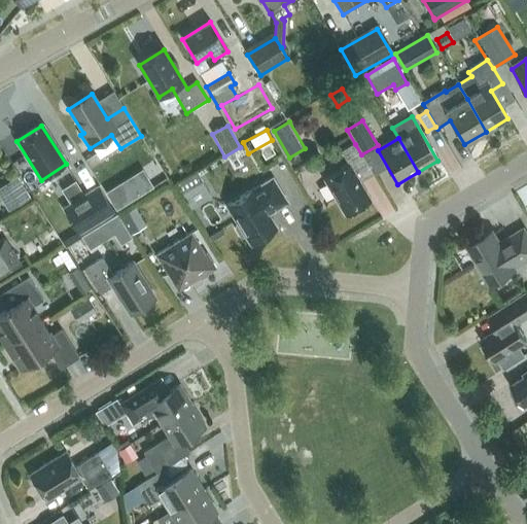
[(275,153),(269,144),(259,149),(265,160),(275,153)]
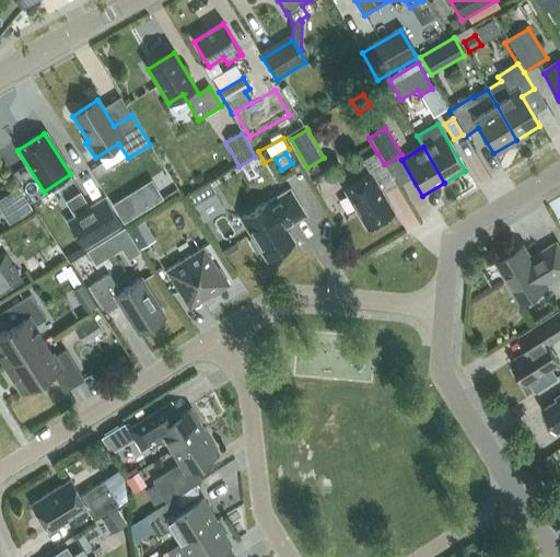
[(393,180),(384,164),(377,153),(362,162),(371,176),(343,192),(366,230),(394,213),(378,188),(393,180)]
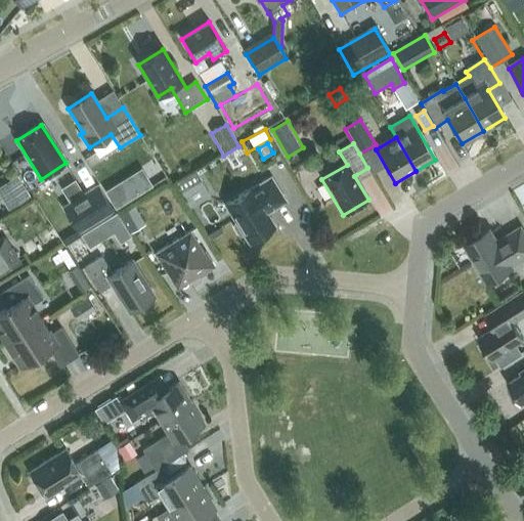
[(201,181),(194,170),(174,182),(180,193),(201,181)]
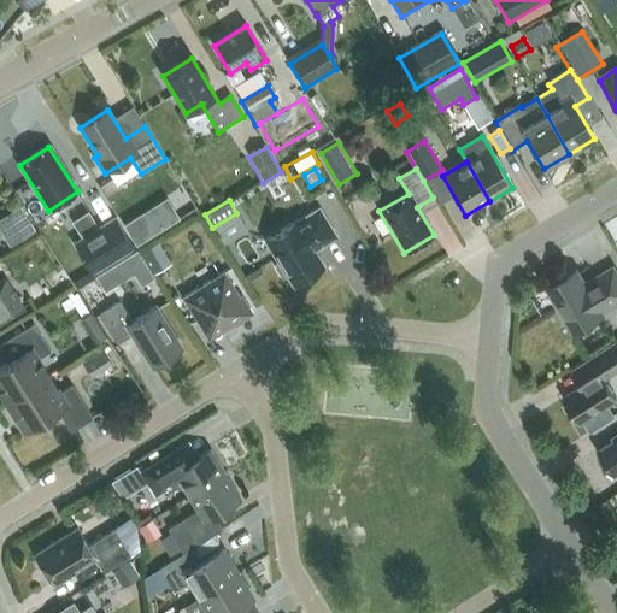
[(0,224),(12,245),(36,229),(22,206),(0,219),(0,224)]
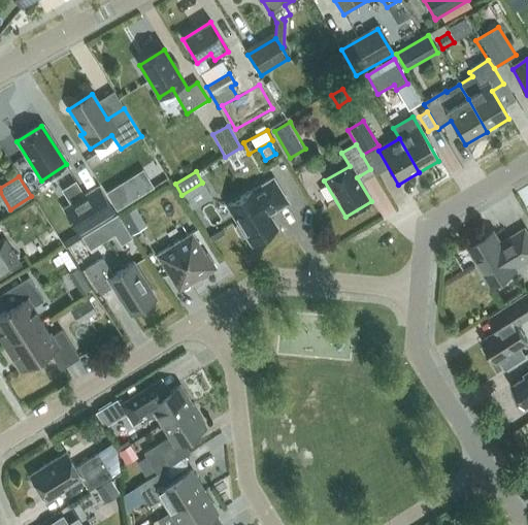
[(277,229),(269,217),(288,204),(273,179),(254,192),(254,191),(227,207),(238,226),(236,227),(235,230),(240,238),(243,238),(245,237),(251,245),(277,229)]
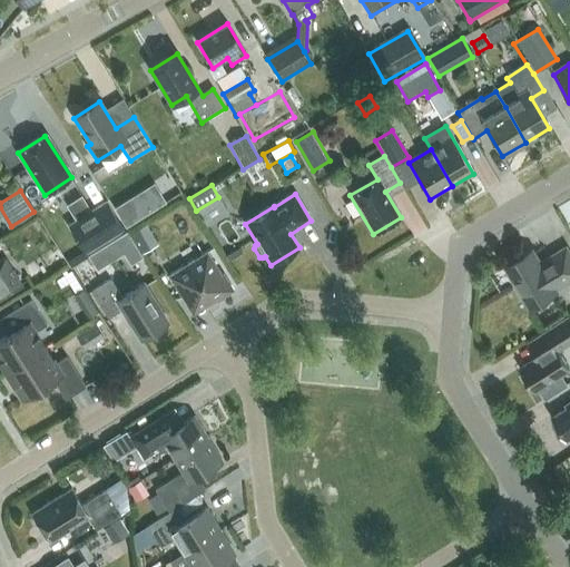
[(85,253),(123,228),(105,202),(68,226),(85,253)]
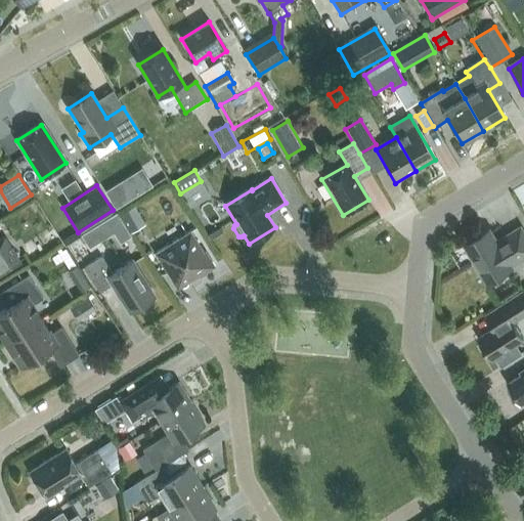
[(119,205),(132,200),(127,187),(114,192),(119,205)]
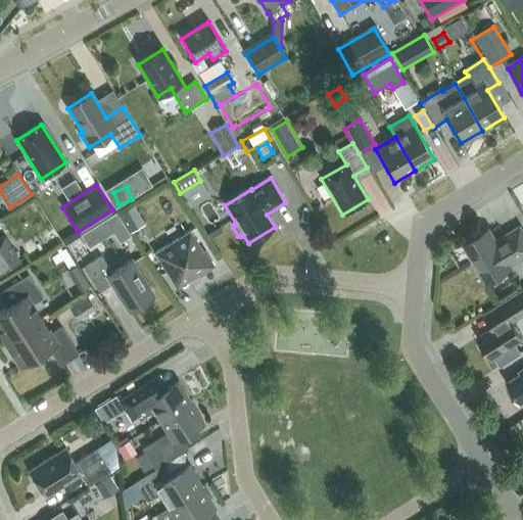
[(119,210),(125,220),(139,211),(133,202),(119,210)]
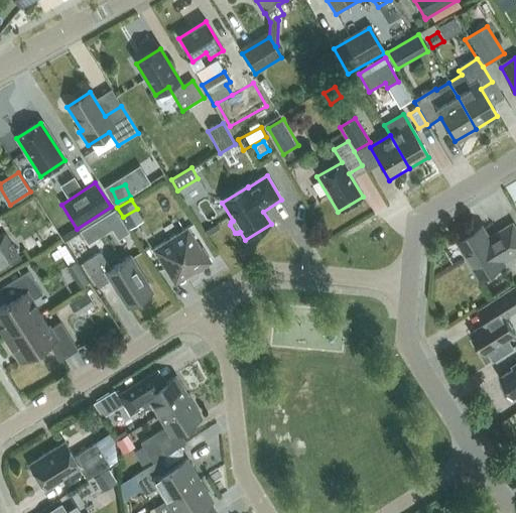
[(515,256),(515,229),(513,226),(499,234),(500,236),(490,242),(482,228),(458,243),(481,280),(505,266),(504,264),(515,256)]
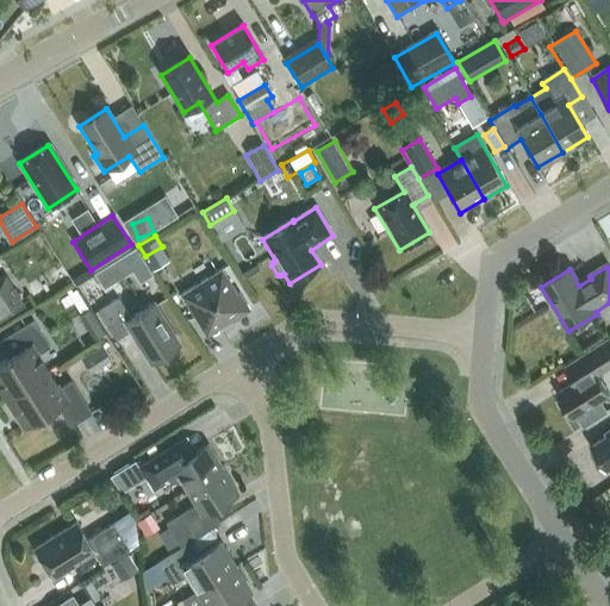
[(232,324),(250,312),(238,294),(236,295),(221,272),(181,297),(206,336),(230,320),(232,324)]
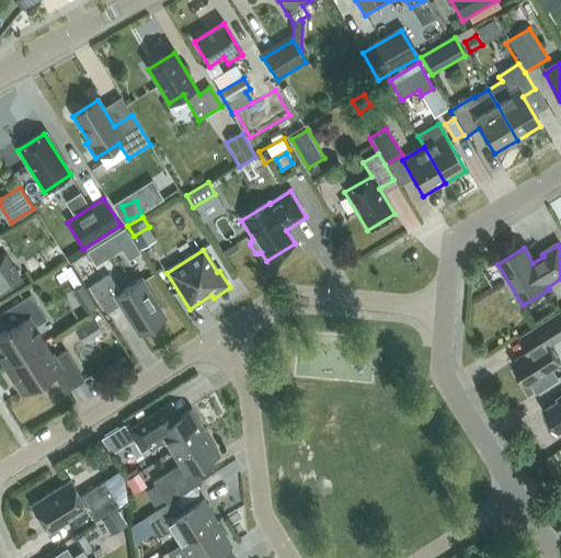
[(0,293),(20,281),(3,255),(0,258),(0,293)]
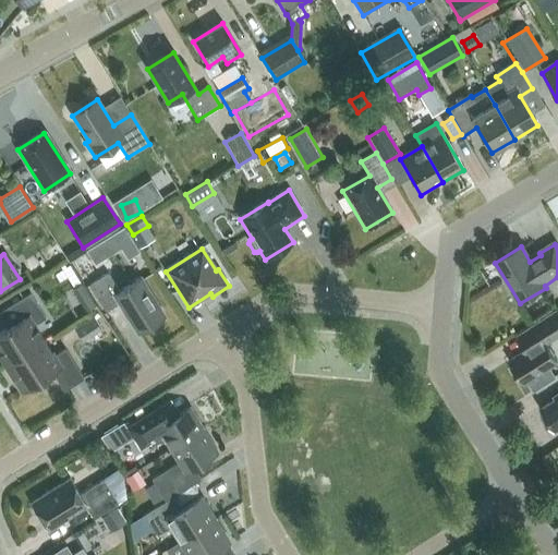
[(120,292),(108,275),(89,287),(106,313),(119,304),(137,333),(164,316),(141,279),(120,292)]
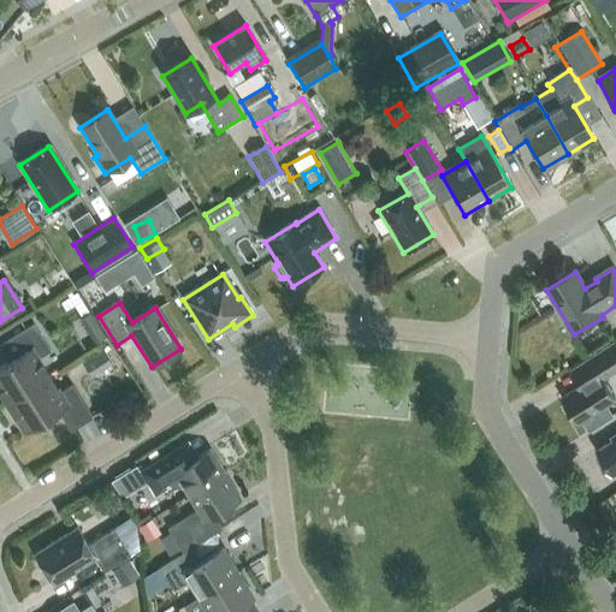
[(0,368),(0,392),(6,403),(48,376),(39,360),(51,352),(34,325),(3,344),(13,361),(0,368)]
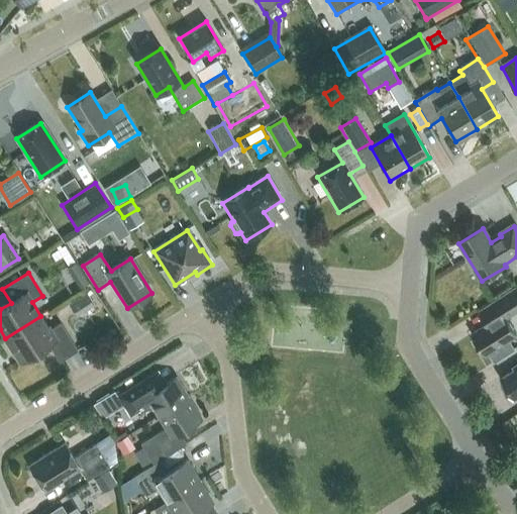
[(488,326),(474,335),(487,356),(490,353),(495,363),(516,349),(515,348),(513,350),(508,342),(516,336),(507,321),(516,315),(516,291),(480,314),(488,326)]
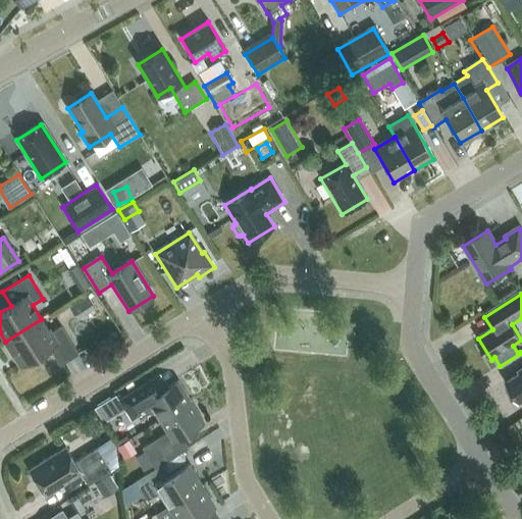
[(77,321),(95,310),(88,298),(70,309),(77,321)]
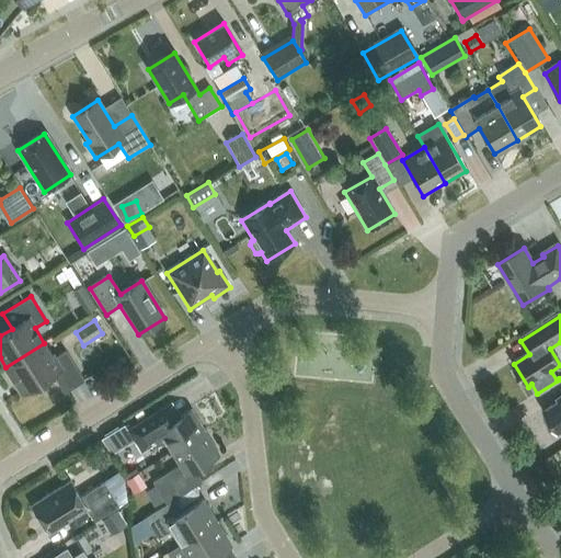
[(83,380),(65,352),(54,359),(44,343),(6,367),(22,393),(52,374),(65,394),(83,380)]
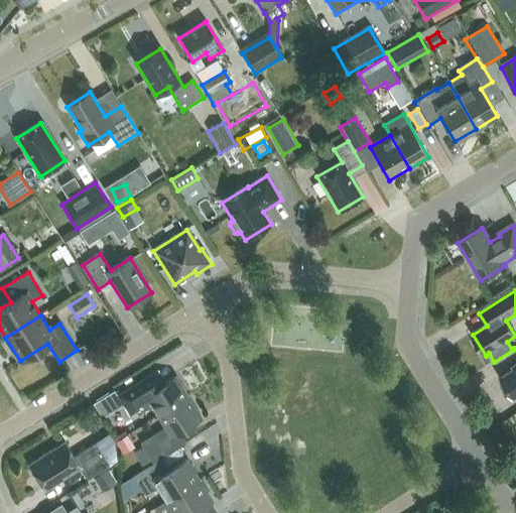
[(515,367),(513,369),(514,371),(501,380),(513,399),(515,397),(515,367)]
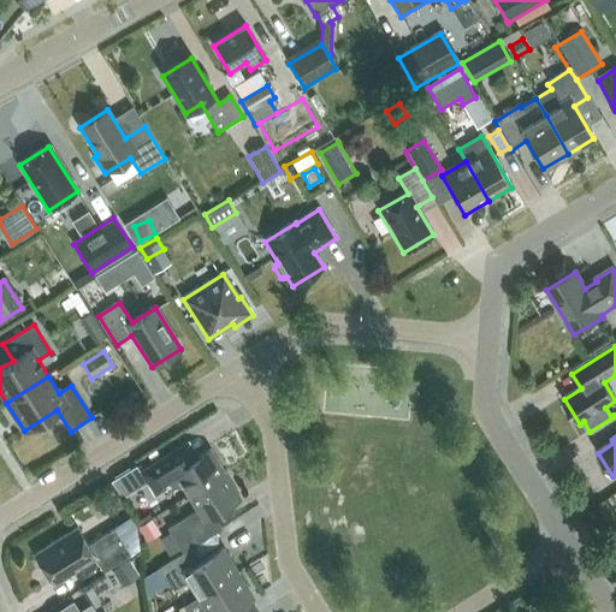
[(225,474),(209,450),(187,464),(177,450),(141,473),(155,495),(178,481),(188,497),(225,474)]
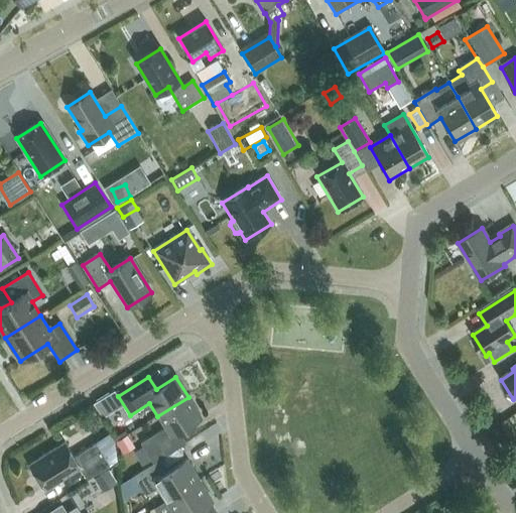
[(201,418),(188,397),(157,416),(165,428),(140,443),(153,464),(185,443),(178,431),(201,418)]
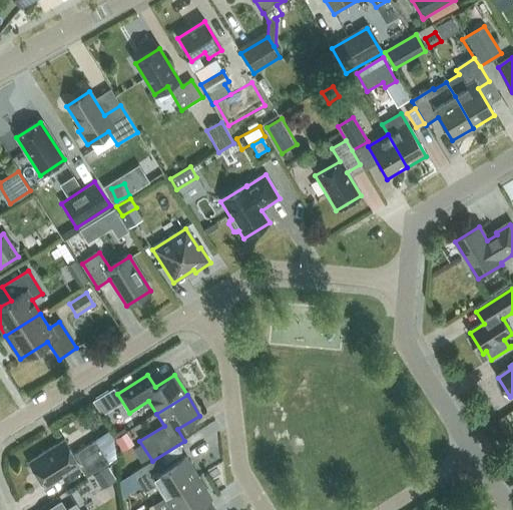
[(108,410),(100,398),(93,403),(101,415),(108,410)]
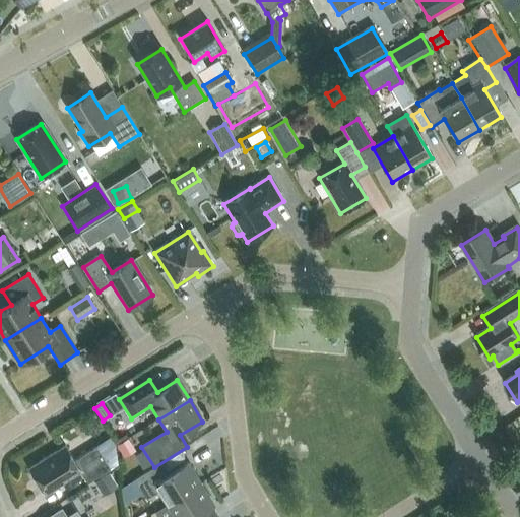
[(134,451),(126,438),(116,445),(124,457),(134,451)]
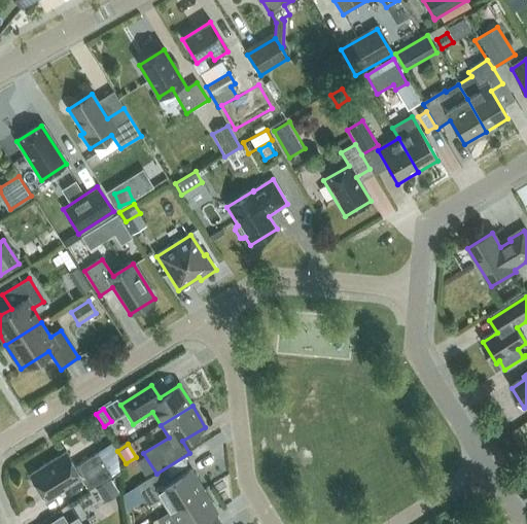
[(116,453),(111,445),(97,454),(98,454),(111,477),(118,472),(116,453)]
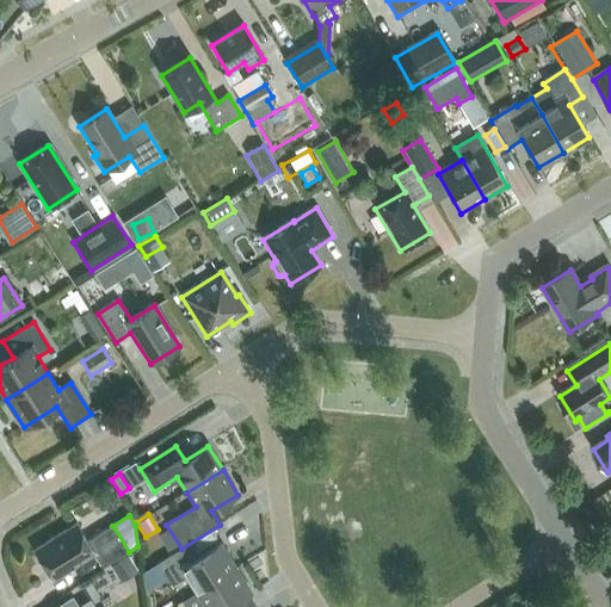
[(53,580),(93,555),(103,569),(129,552),(113,526),(87,543),(76,526),(35,551),(53,580)]
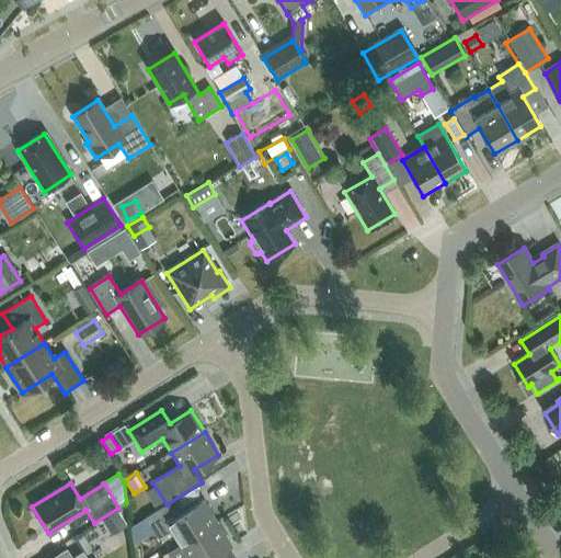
[(178,515),(170,502),(145,519),(157,539),(171,531),(181,545),(215,523),(201,501),(178,515)]
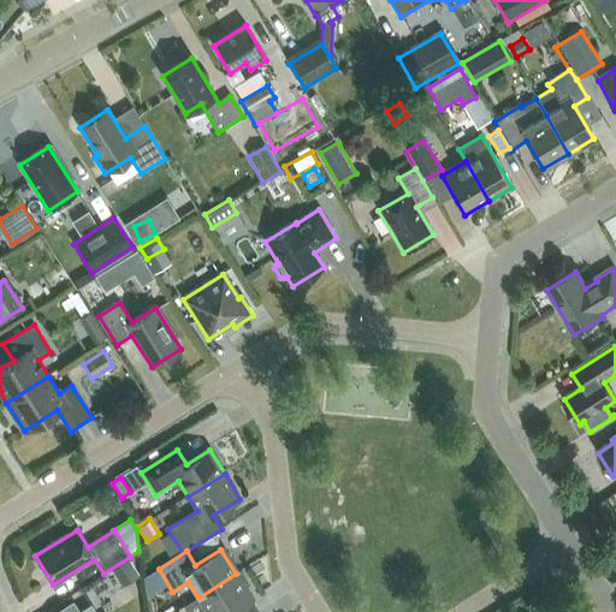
[(130,558),(112,570),(122,586),(140,574),(130,558)]
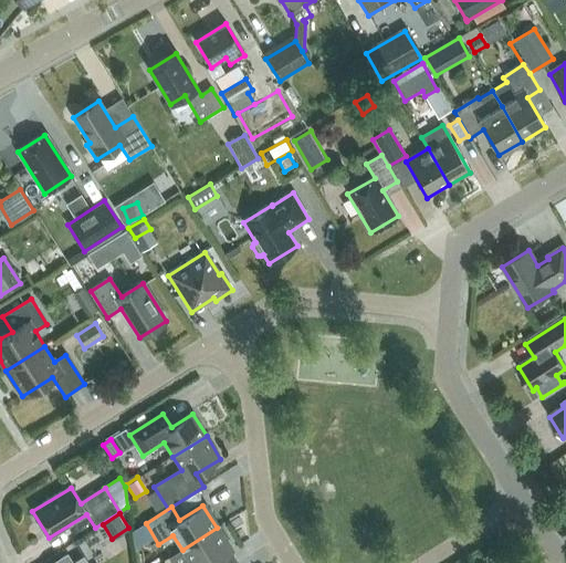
[(212,562),(232,551),(217,528),(182,550),(190,562),(212,562)]
